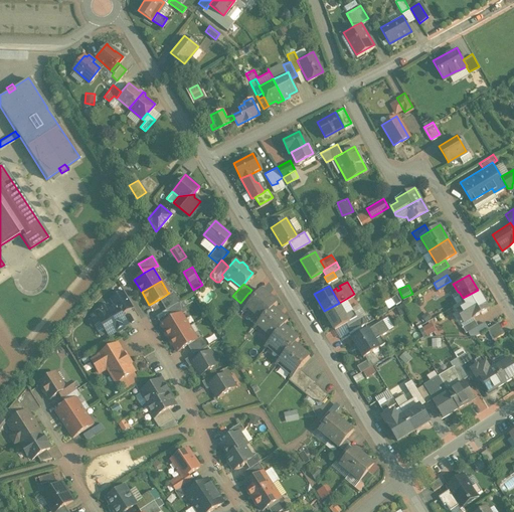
[(253,296),(243,309),(258,321),(253,327),(254,327),(272,307),(276,301),(261,288),(253,296)]
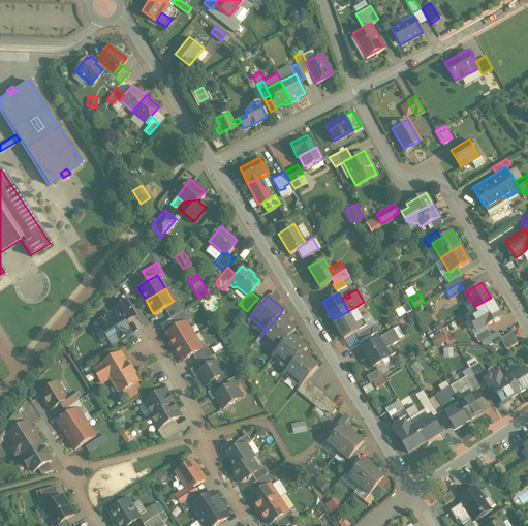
[(127,298),(114,306),(118,313),(119,313),(124,321),(136,313),(127,298)]
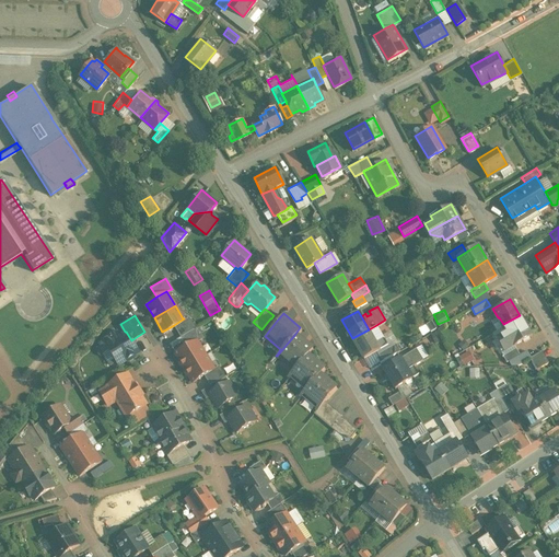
[(188,315),(183,318),(184,318),(174,325),(179,335),(195,326),(188,315)]
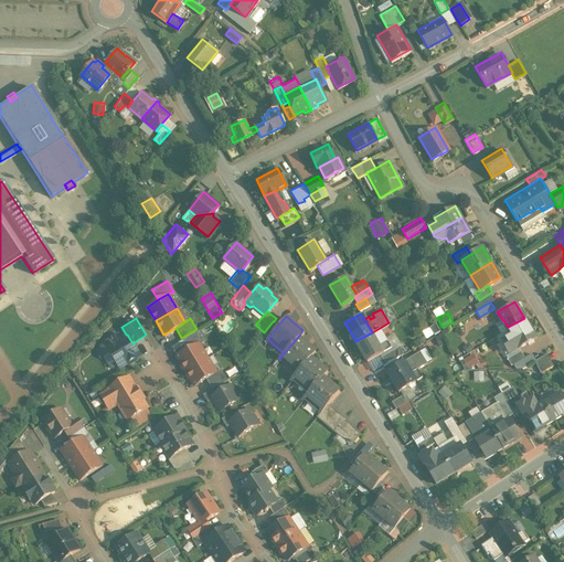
[(508,327),(507,328),(511,337),(503,341),(502,341),(509,351),(534,337),(524,318),(508,327)]
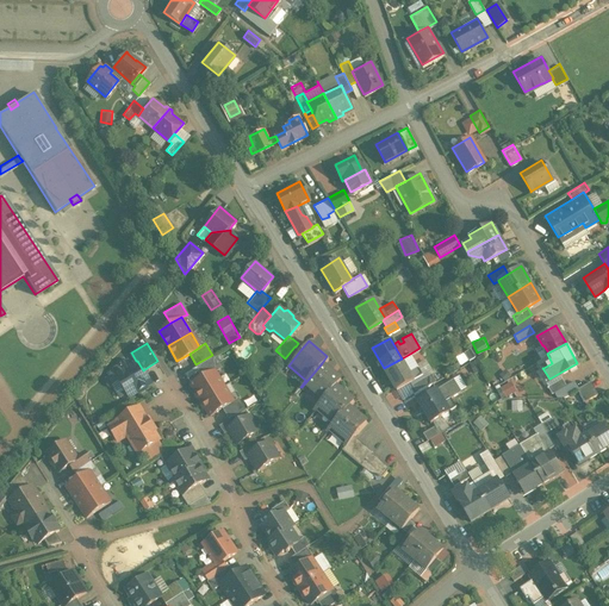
[(294,347),(285,358),(283,361),(289,366),(300,350),(296,347),(294,347)]
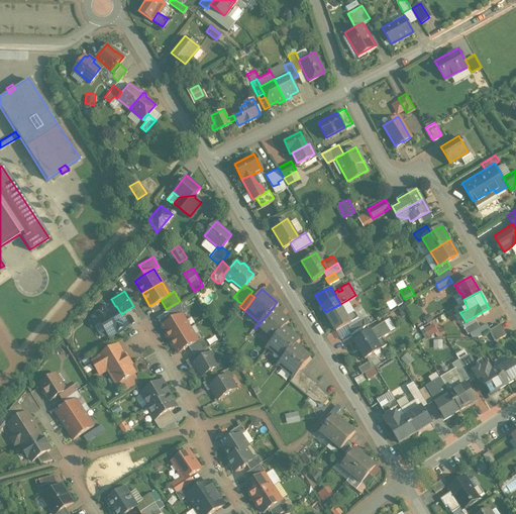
[(356,317),(347,300),(340,304),(350,321),(356,317)]
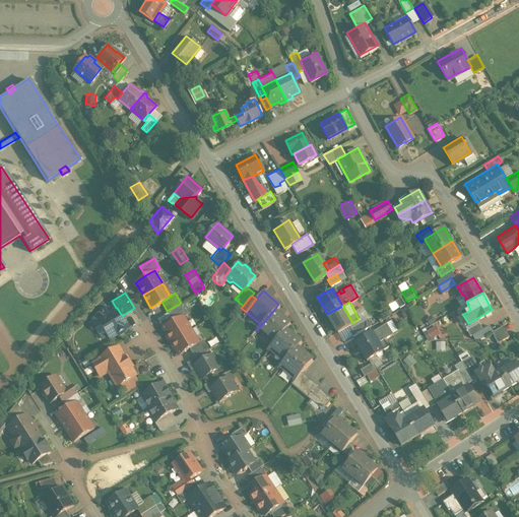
[(181,303),(167,311),(173,321),(182,315),(182,316),(187,313),(181,303)]
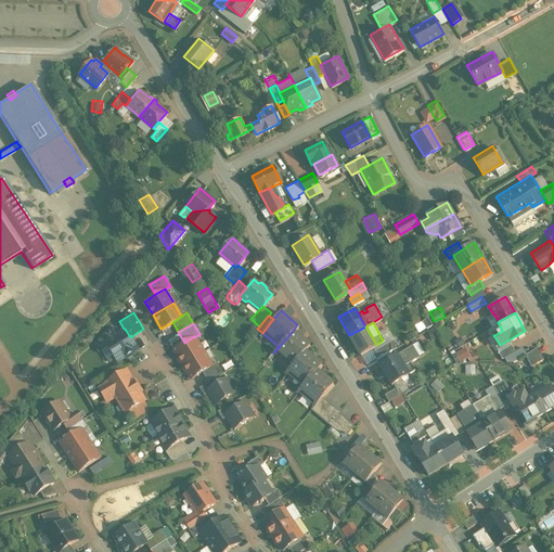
[(124,329),(118,332),(115,326),(107,332),(111,337),(104,341),(116,360),(137,348),(130,337),(125,329),(124,329)]
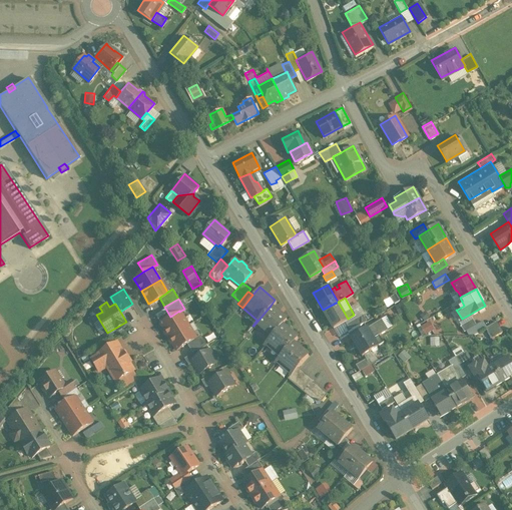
[(338,302),(323,310),(333,327),(348,319),(338,302)]
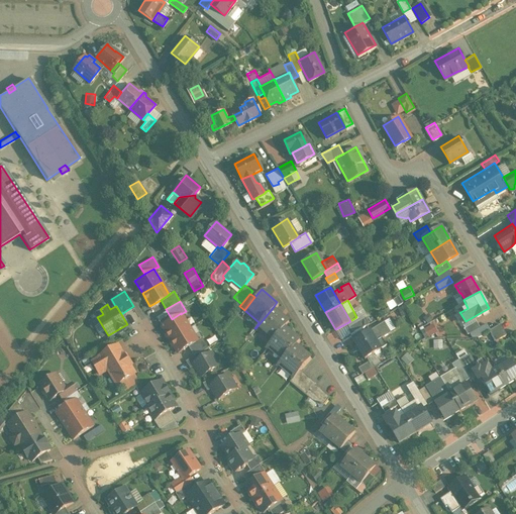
[(288,320),(273,308),(255,328),(271,341),(285,324),(288,320)]
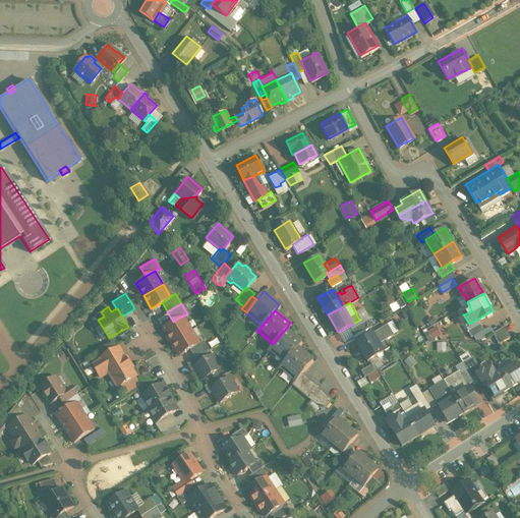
[(167,311),(157,319),(163,328),(173,322),(167,311)]
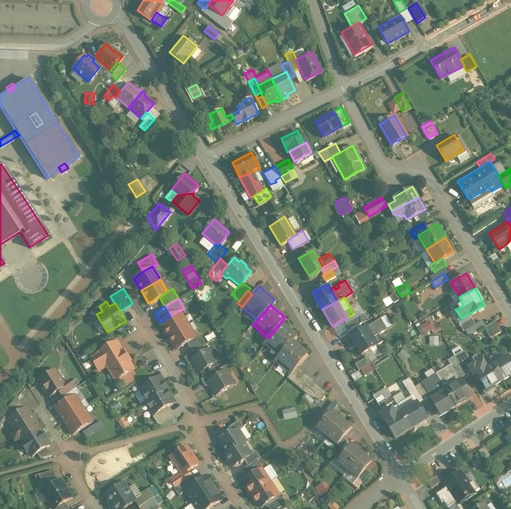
[(170,316),(160,322),(168,335),(187,323),(179,311),(179,310),(170,316)]
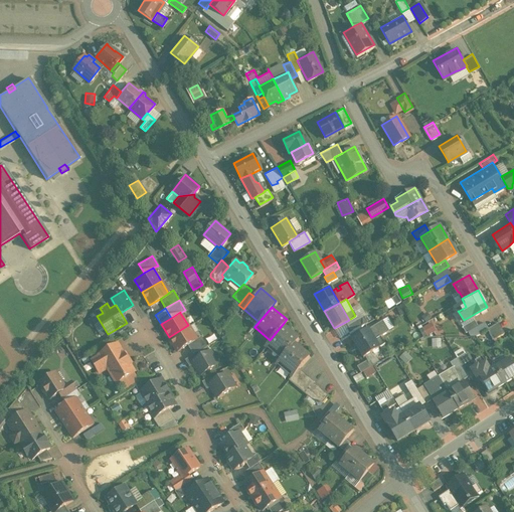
[(363,314),(347,323),(351,330),(367,321),(363,314)]
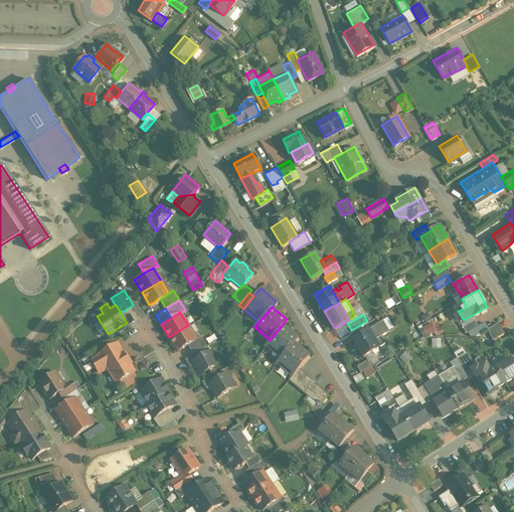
[(474,318),(462,325),(465,331),(477,324),(474,318)]
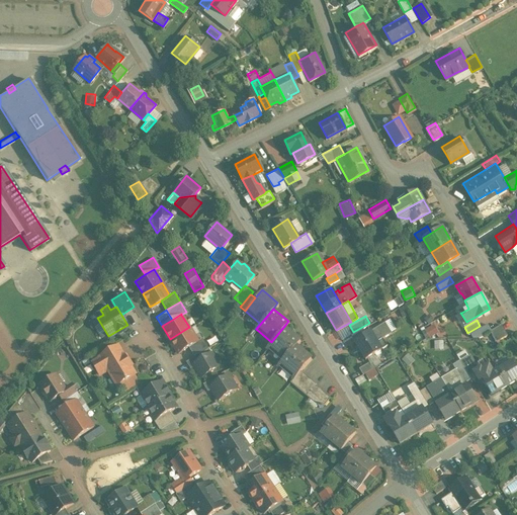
[(370,329),(369,329),(354,339),(353,339),(356,343),(355,344),(359,350),(360,349),(364,358),(380,348),(380,347),(386,344),(381,337),(391,331),(384,321),(370,329)]
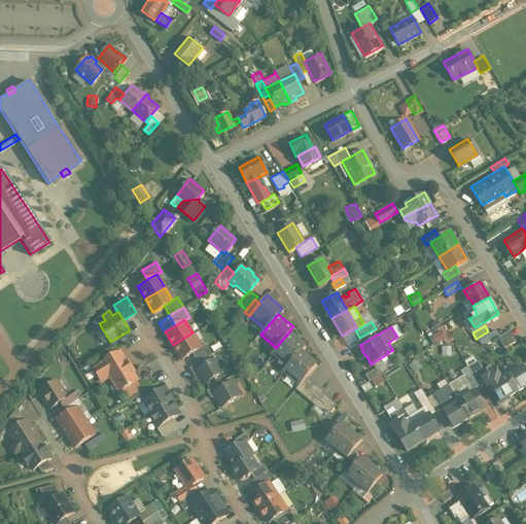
[(435,340),(446,337),(443,327),(432,332),(435,340)]
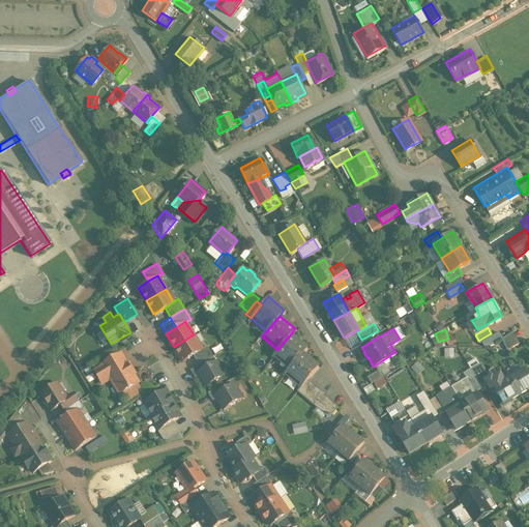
[(511,330),(500,337),(506,348),(518,341),(511,330)]
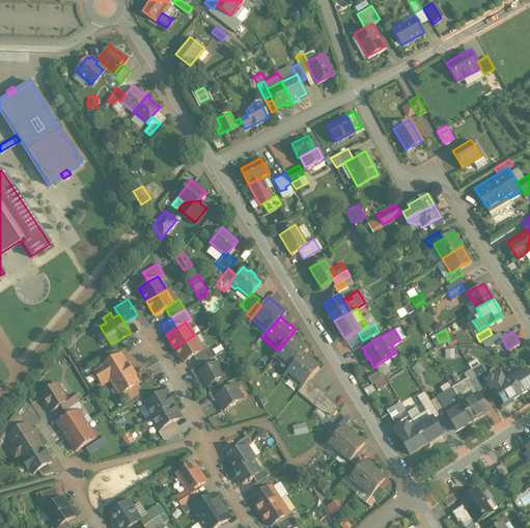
[(278,351),(273,356),(288,368),(283,373),(284,374),(302,353),(307,348),(293,333),(278,351)]
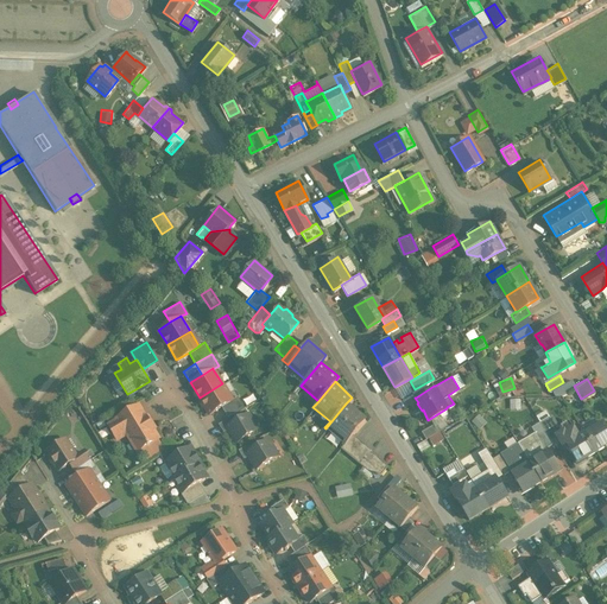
[(222,383),(200,398),(209,413),(221,405),(232,399),(231,398),(222,383)]
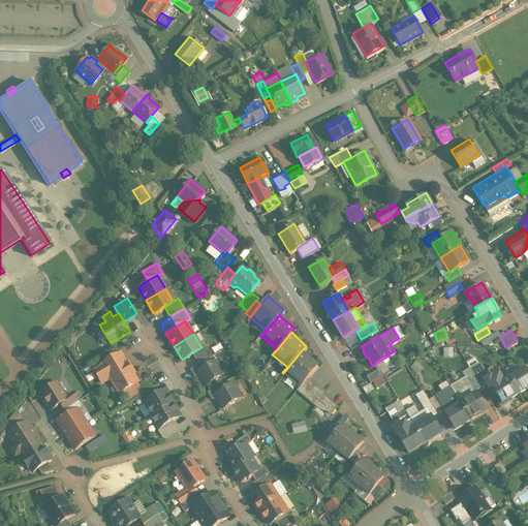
[(202,347),(192,352),(197,363),(212,353),(206,344),(200,346),(202,347)]
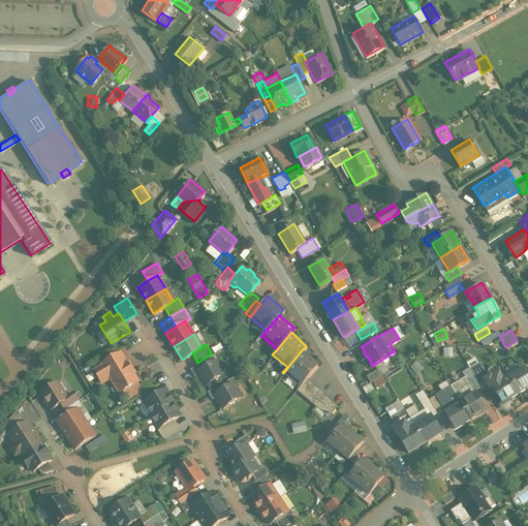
[(301,351),(283,373),(298,385),(299,385),(306,377),(316,364),(301,351)]
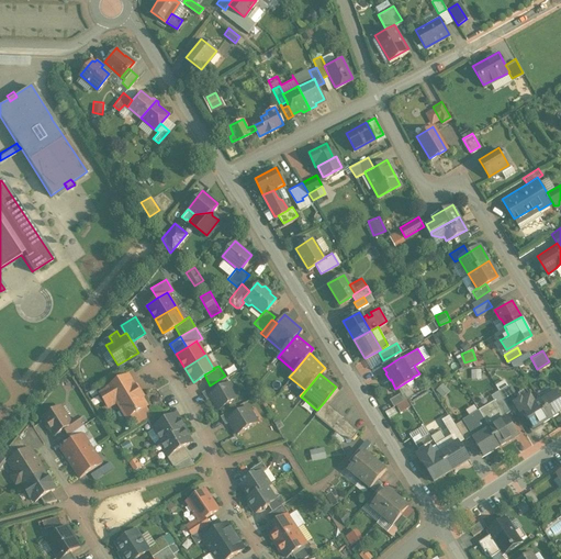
[(146,404),(127,375),(108,386),(109,387),(100,392),(107,403),(115,399),(126,416),(131,413),(142,406),(145,404),(146,404)]
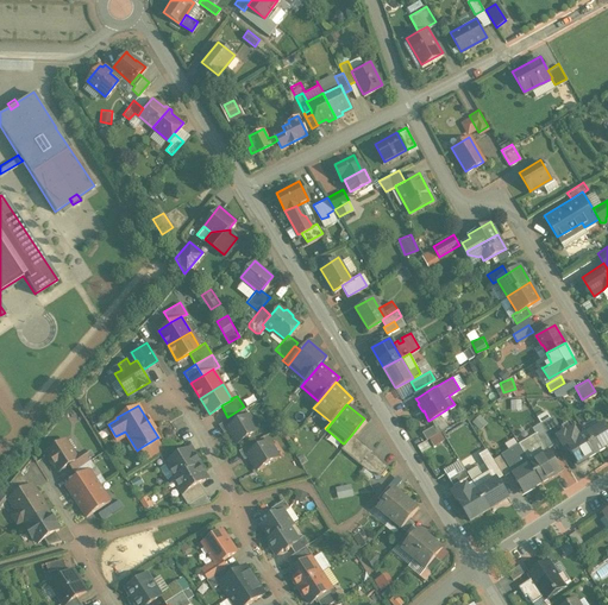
[(227,417),(218,423),(223,432),(227,428),(226,426),(239,418),(237,413),(244,408),(244,407),(227,417)]
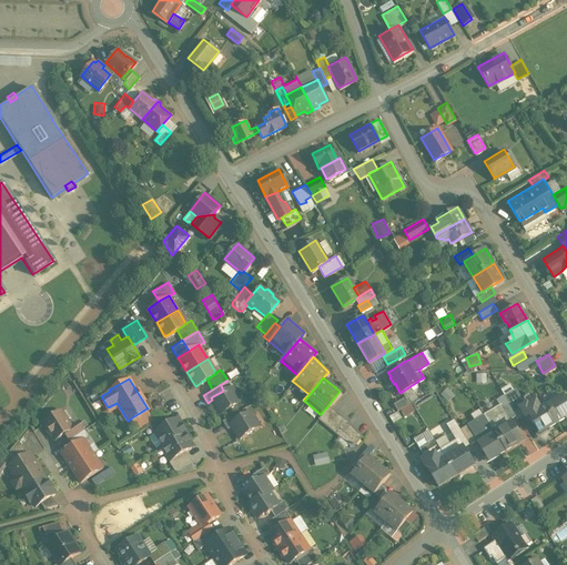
[(223,391),(211,397),(212,400),(220,413),(240,401),(231,386),(223,391)]
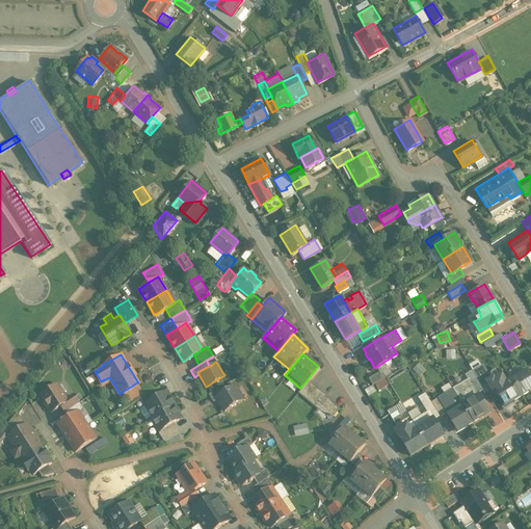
[(479,364),(471,368),(478,379),(486,375),(479,364)]
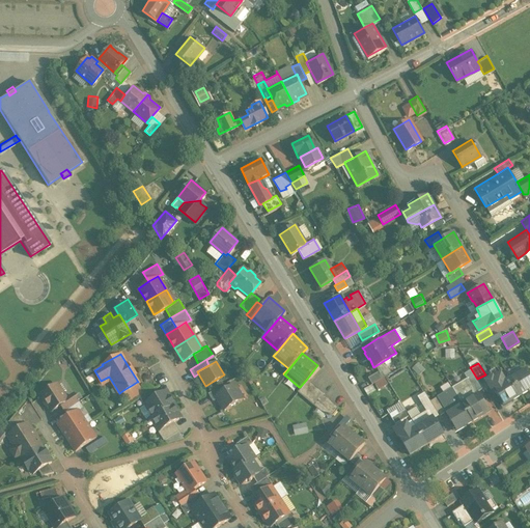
[(513,366),(506,370),(510,378),(520,371),(515,364),(513,366)]
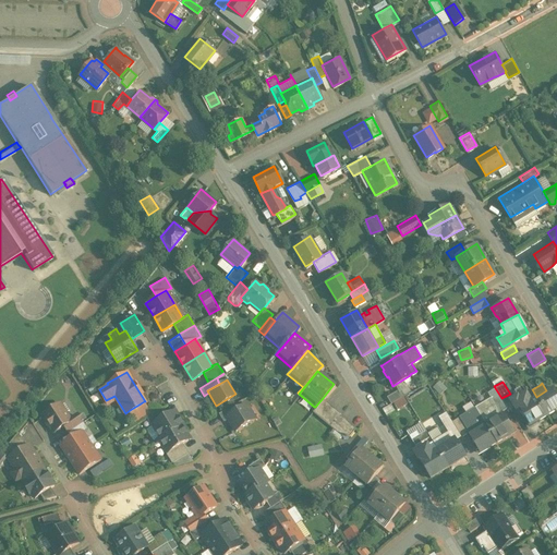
[(536,397),(546,413),(555,408),(555,407),(556,405),(556,393),(553,387),(546,390),(536,397)]
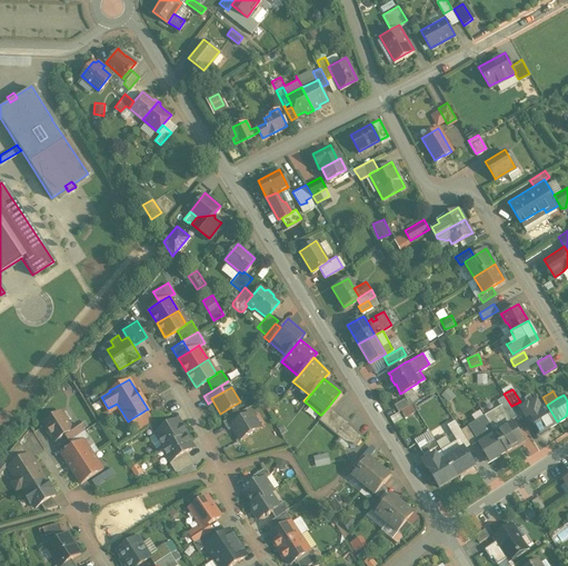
[(405,396),(394,403),(398,409),(409,403),(405,396)]
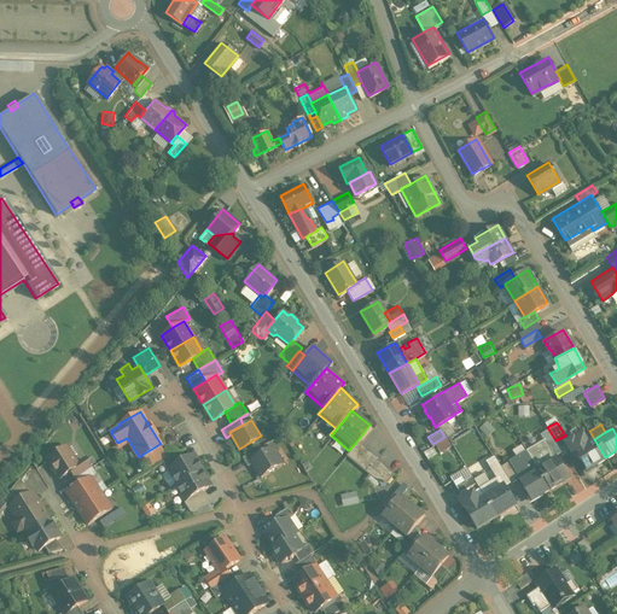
[(582,433),(574,439),(572,437),(564,442),(572,455),(577,452),(586,468),(587,468),(587,467),(595,462),(595,463),(605,457),(594,439),(588,443),(582,433)]
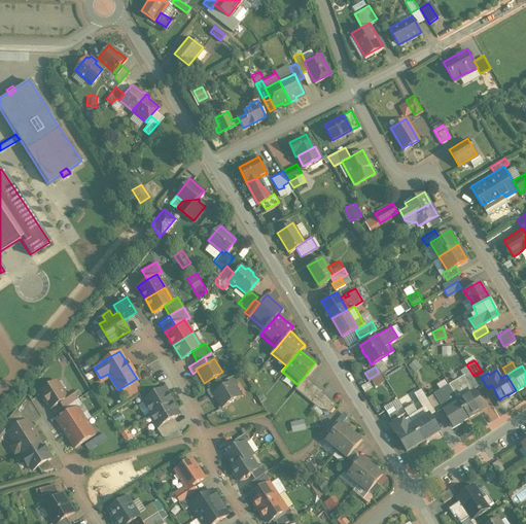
[(471,388),(462,374),(448,383),(467,416),(476,412),(476,411),(482,407),(483,408),(484,407),(475,390),(467,394),(465,391),(471,388)]
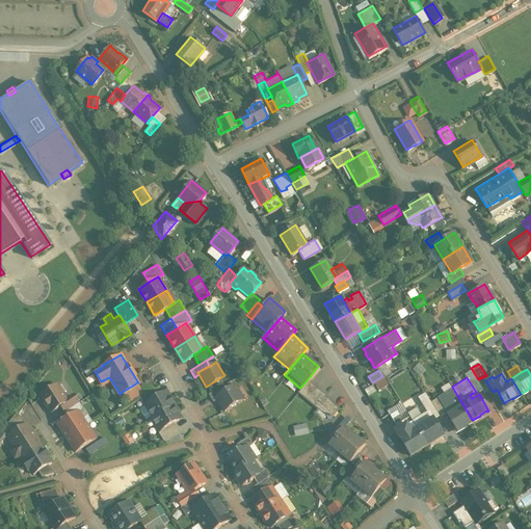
[(231,378),(208,393),(212,400),(216,397),(215,395),(227,389),(223,384),(231,379),(231,378)]
